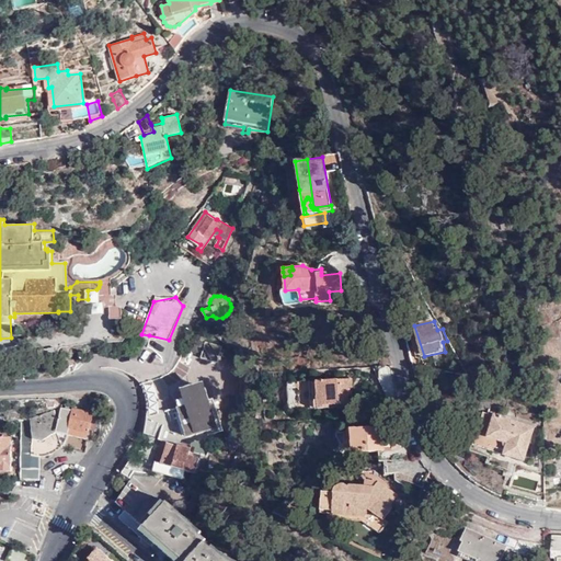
[(347,407),(347,400),(347,393),(354,392),(353,380),(316,382),(318,410),(330,410),(330,408),(347,407)]
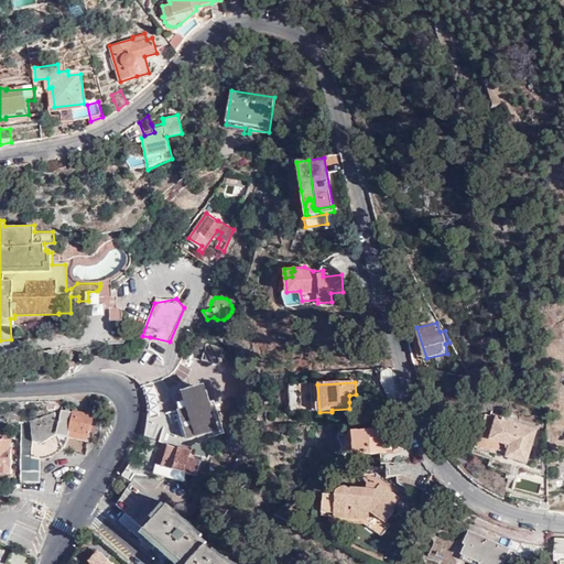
[(300,410),(297,384),(289,386),(290,411),(300,410)]
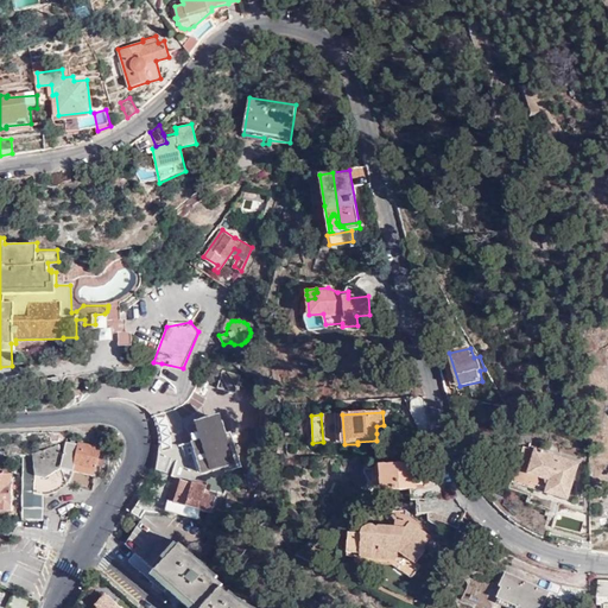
[(203,438),(227,432),(223,420),(200,428),(203,438)]
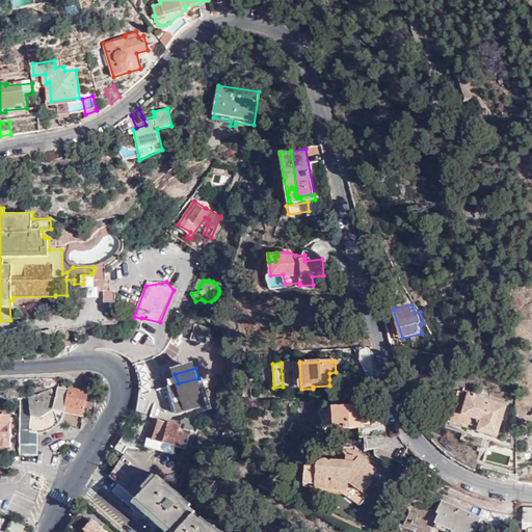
[(202,377),(198,378),(178,383),(159,390),(160,393),(169,391),(177,414),(210,404),(202,377)]
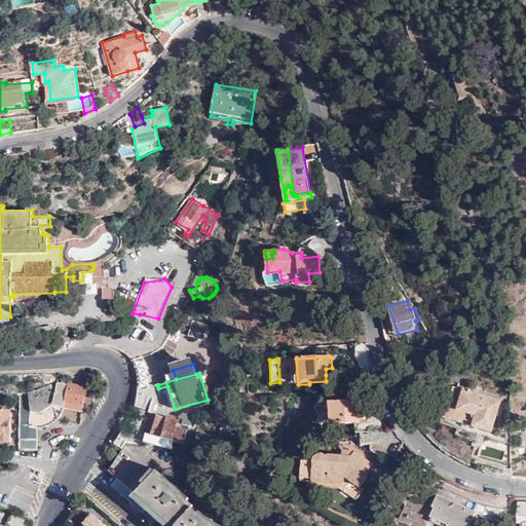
[(362,389),(377,389),(373,375),(361,376),(362,389)]
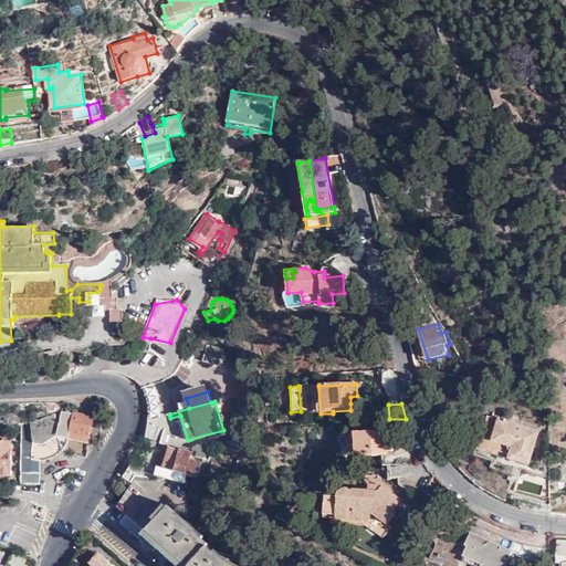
[(62,410),(22,425),(21,483),(41,483),(41,460),(49,458),(54,457),(59,453),(62,449),(65,444),(69,437),(88,441),(91,431),(95,432),(97,419),(94,416),(74,411),(73,413),(62,410)]
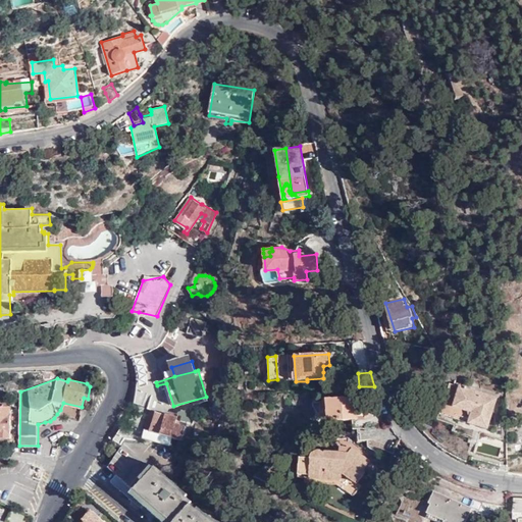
[(459,386),(449,383),(439,414),(454,419),(458,409),(453,407),(459,386)]
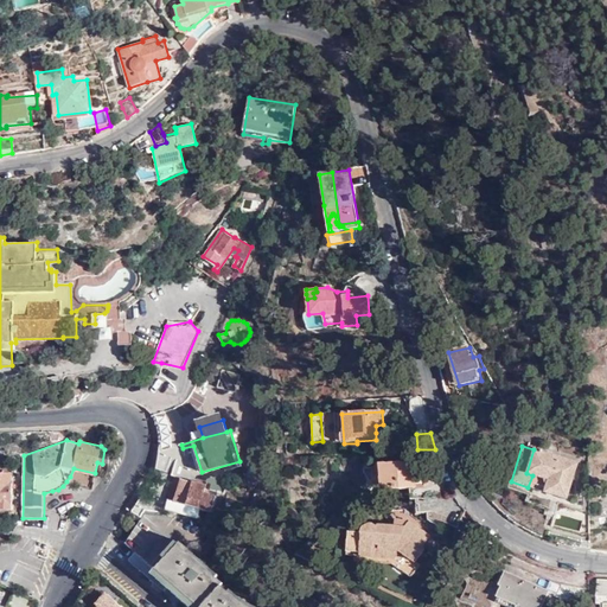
[(528,487),(567,499),(577,462),(534,449),(526,473),(532,475),(528,487)]
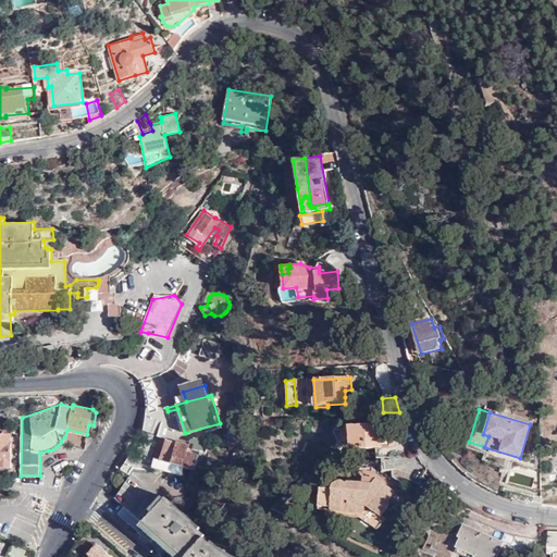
[(387,440),(386,423),(349,425),(350,449),(380,447),(380,440),(387,440)]
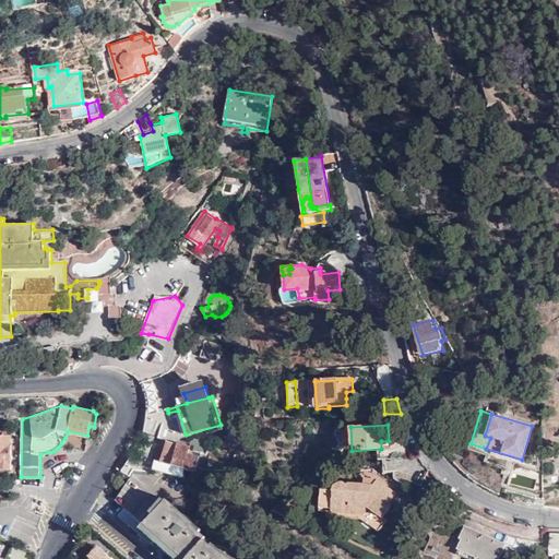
[(185,468),(201,473),(222,472),(223,467),(212,465),(213,462),(216,463),(215,453),(210,451),(211,447),(207,437),(190,441),(189,447),(169,441),(171,435),(159,431),(157,438),(162,439),(153,468),(182,477),(185,468)]
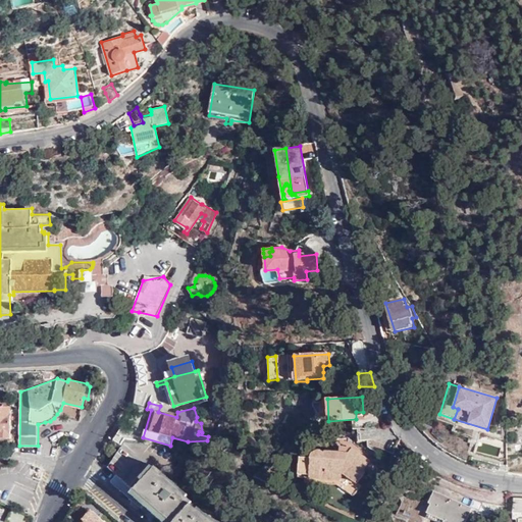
[(9,414),(9,406),(0,406),(0,436),(11,437),(11,414),(9,414)]
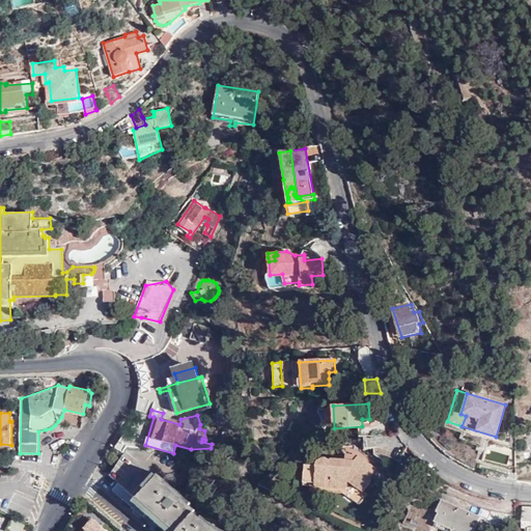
[(454,437),(444,451),(445,453),(452,457),(464,443),(454,437)]
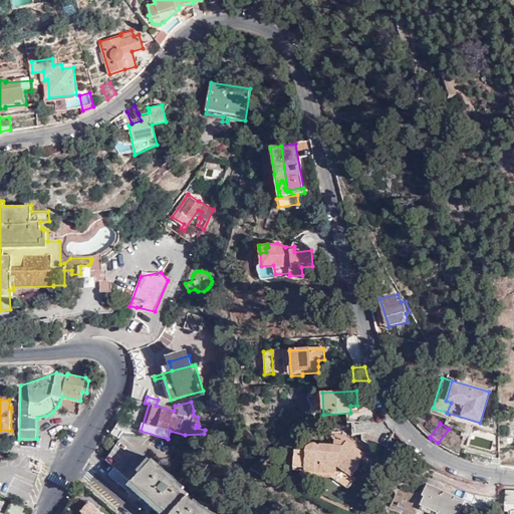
[(458,433),(452,451),(462,454),(467,435),(458,433)]
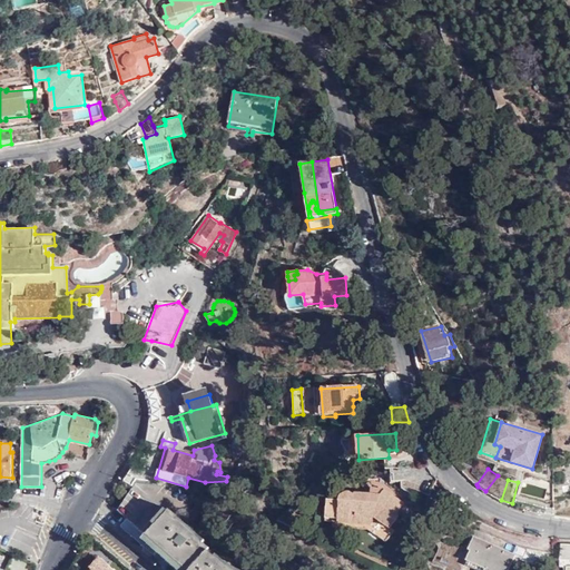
[(326,500),(326,514),(338,514),(338,522),(355,523),(355,509),(364,509),(377,519),(370,530),(386,542),(394,531),(391,528),(400,517),(396,514),(403,503),(384,490),(381,493),(371,488),(369,494),(355,494),(355,497),(350,494),(346,494),(343,494),(337,500),(326,500)]
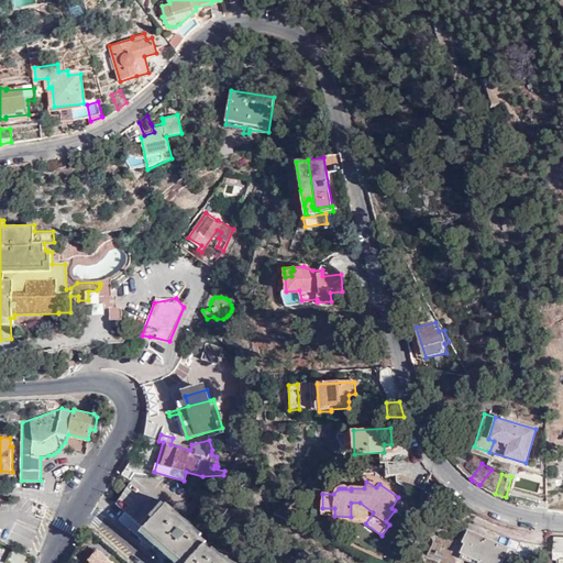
[(200,501),(194,485),(130,484),(117,504),(148,531),(185,562),(231,562),(229,562),(231,559),(223,555),(221,558),(208,545),(210,543),(192,528),(195,526),(190,522),(196,518),(190,512),(200,501)]
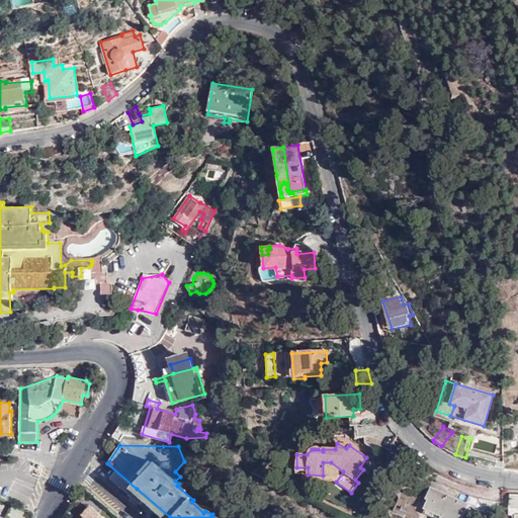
[(308,467),(296,467),(296,475),(303,475),(303,480),(336,482),(343,471),(331,462),(323,462),(323,476),(308,475),(308,467)]
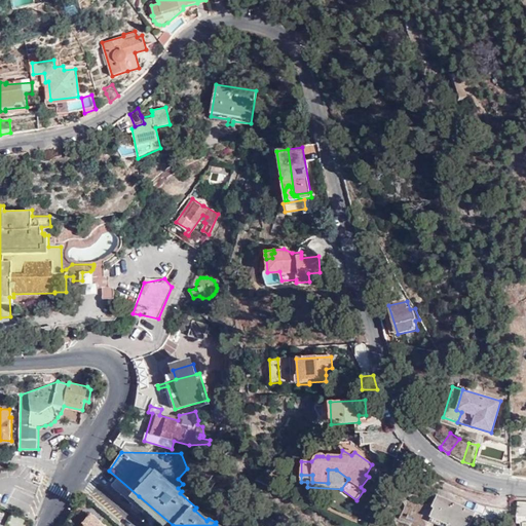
[(470,525),(476,512),(446,499),(445,500),(437,497),(433,506),(435,508),(431,517),(440,520),(438,525),(441,525),(470,525)]
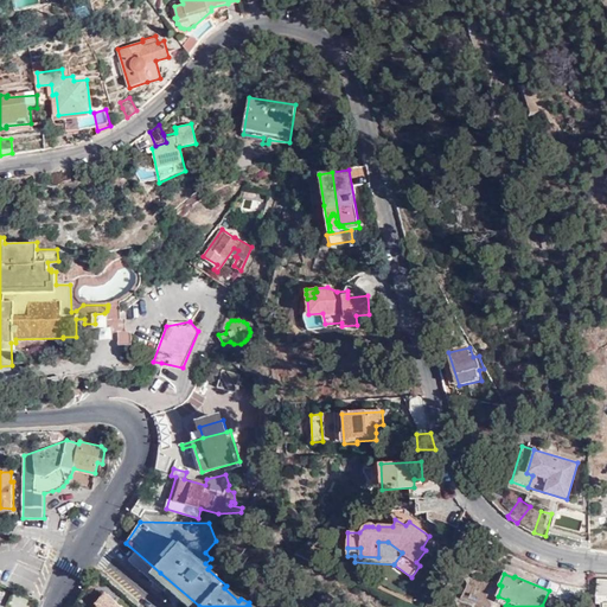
[(579,586),(563,583),(558,594),(579,602),(579,586)]
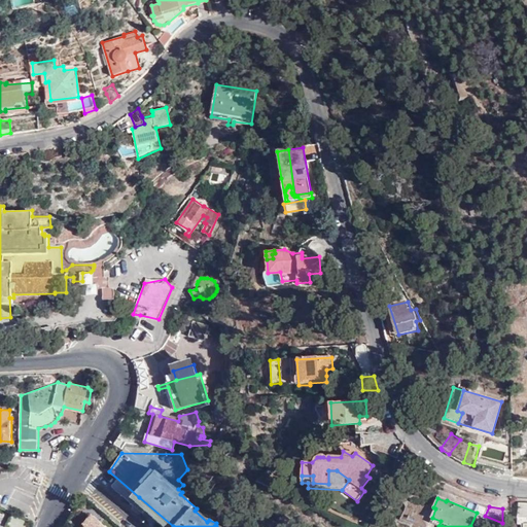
[(10,526),(24,526),(28,519),(12,512),(6,525),(10,526)]
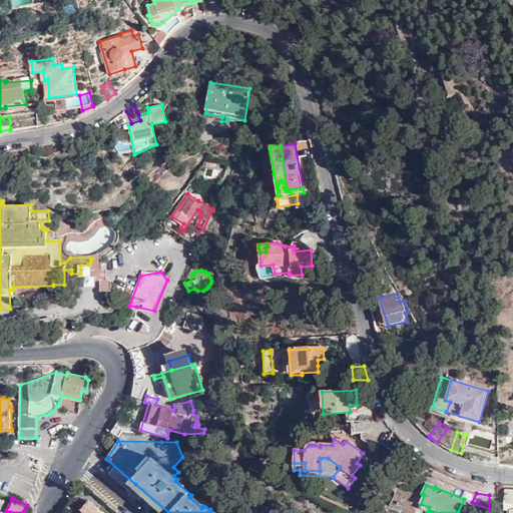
[(99,512),(88,502),(78,512),(99,512)]
